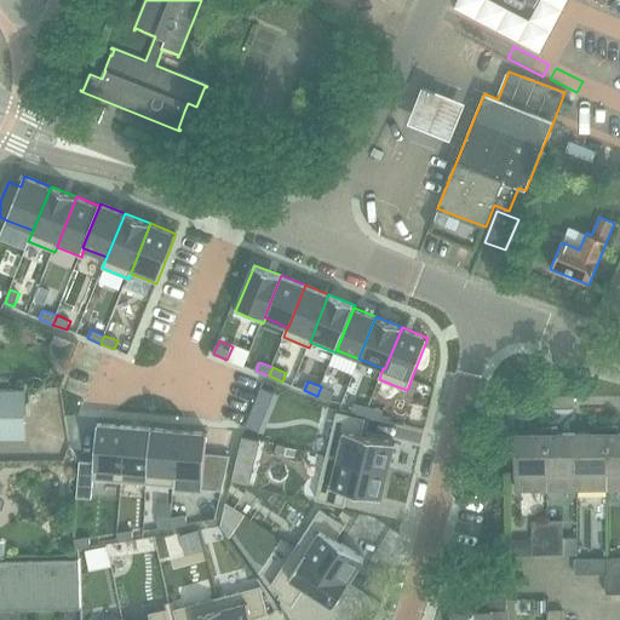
[(319,392),(317,396),(331,401),(334,392),(321,386),(319,392)]
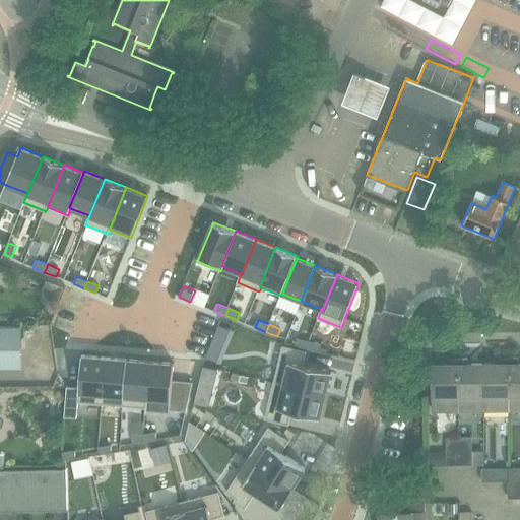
[(0,368),(21,369),(21,328),(0,328),(0,368)]
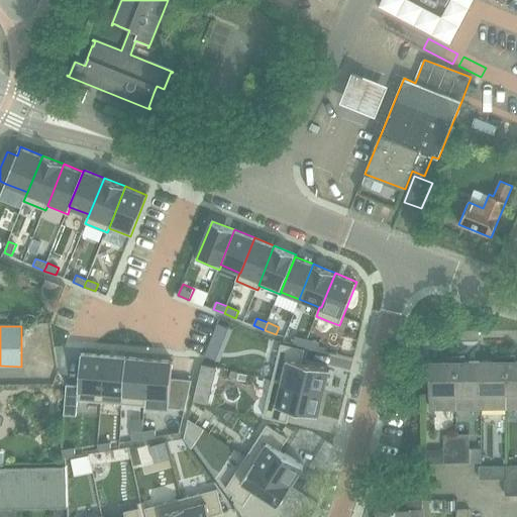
[(295,342),(294,343),(306,346),(308,339),(296,336),(295,342)]
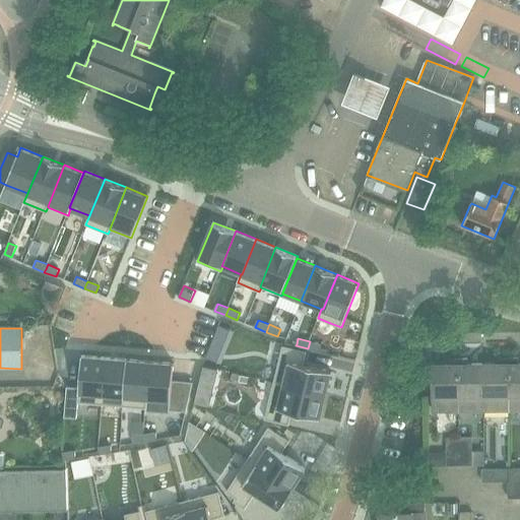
[(310,341),(308,348),(319,351),(321,343),(310,341)]
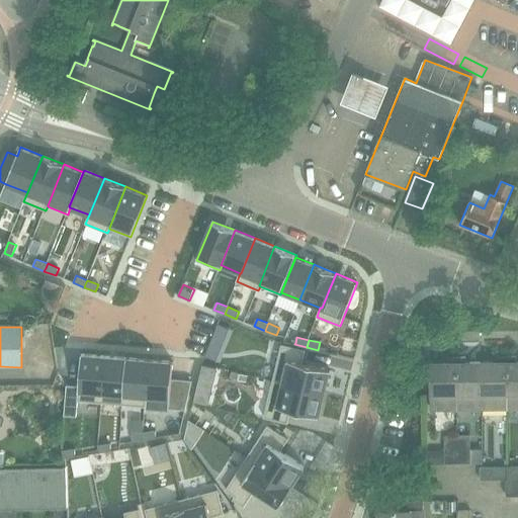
[(282,345),(273,381),(325,394),(326,389),(331,370),(303,363),(306,350),(282,345)]
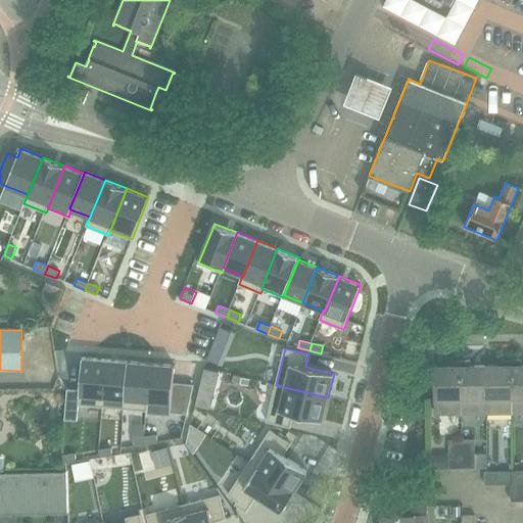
[(67,389),(65,420),(78,421),(79,406),(103,407),(107,360),(83,358),(80,390),(67,389)]
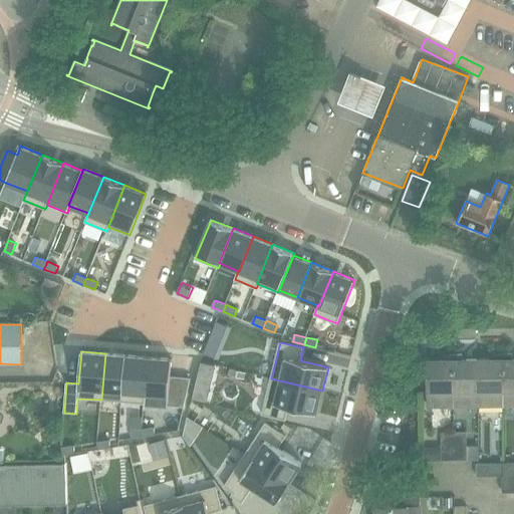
[(105,353),(101,400),(121,402),(125,355),(105,353)]
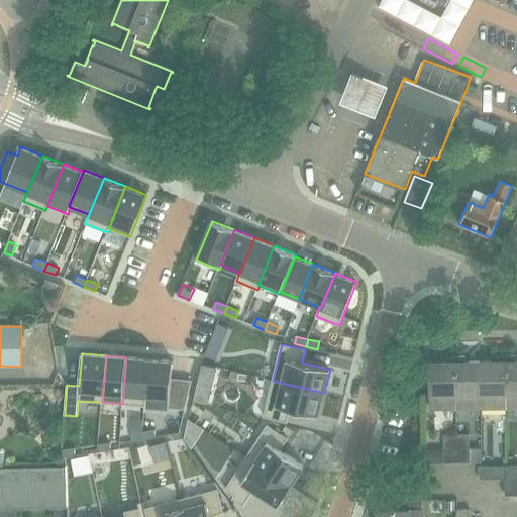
[(497,363),(481,363),(482,409),(506,409),(506,356),(497,356),(497,363)]
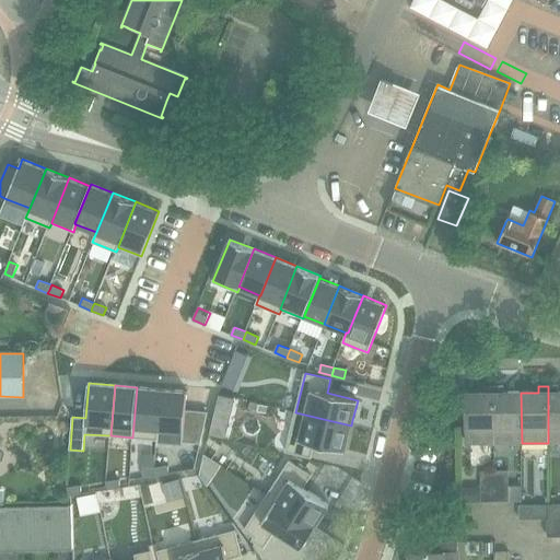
[(558,386),(548,386),(548,443),(559,442),(559,392),(558,392),(558,386)]
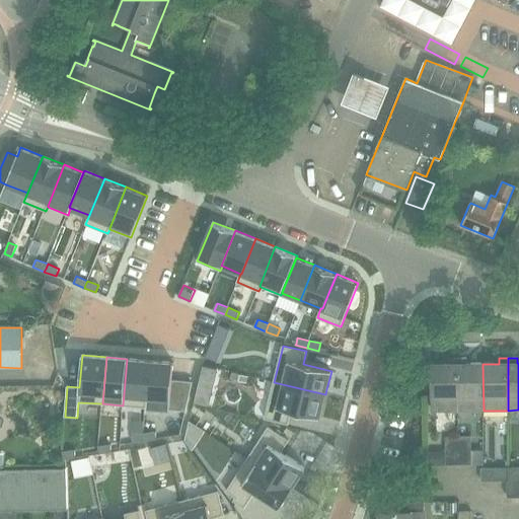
[(127,359),(123,405),(147,408),(148,397),(147,397),(150,361),(127,359)]
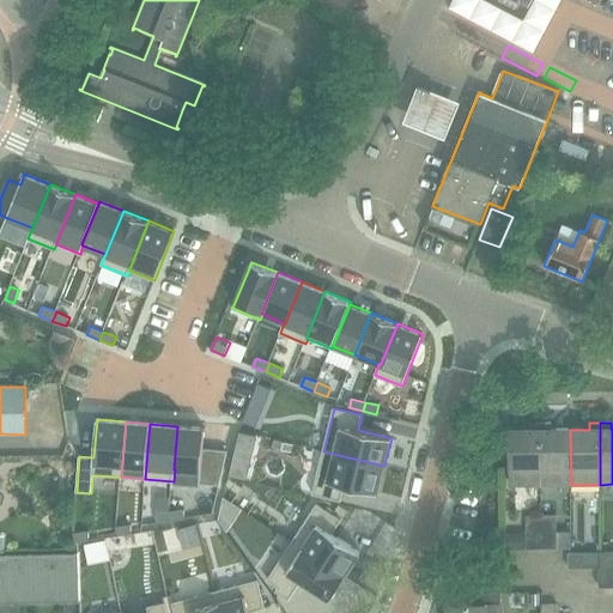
[(529,424),(529,430),(510,430),(511,486),(541,485),(540,424),(529,424)]
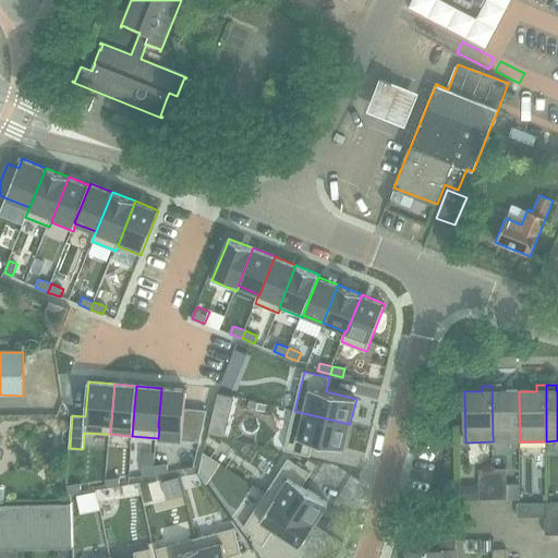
[(502,386),(492,386),(493,441),(520,441),(519,391),(502,391),(502,386)]
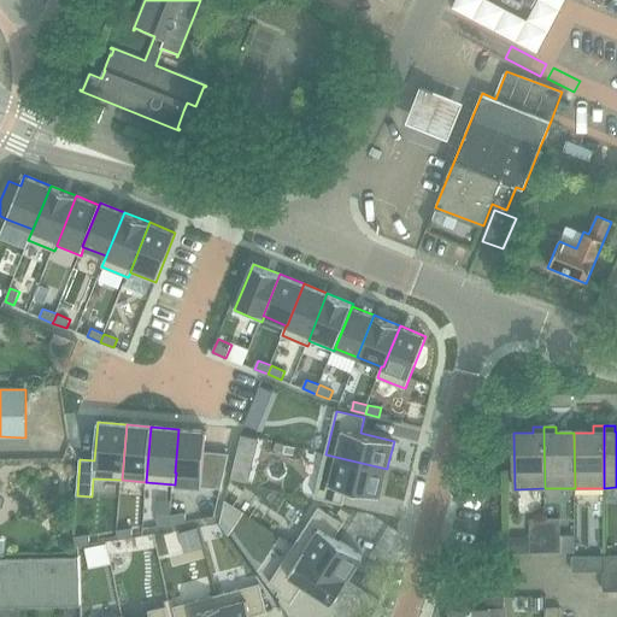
[(178,429),(175,472),(176,472),(203,475),(206,430),(178,429)]
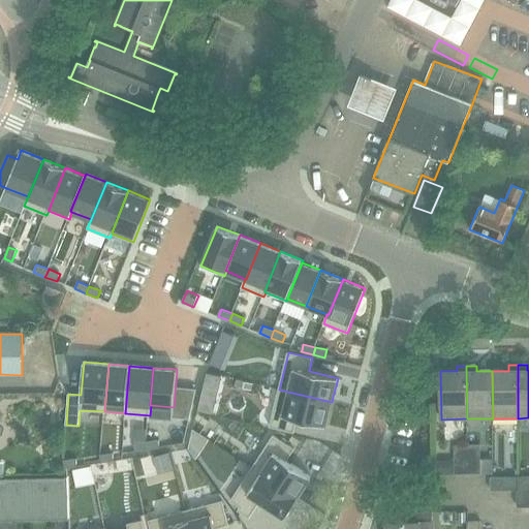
[(279,390),(270,427),(293,432),(298,418),(325,426),(332,402),(279,390)]
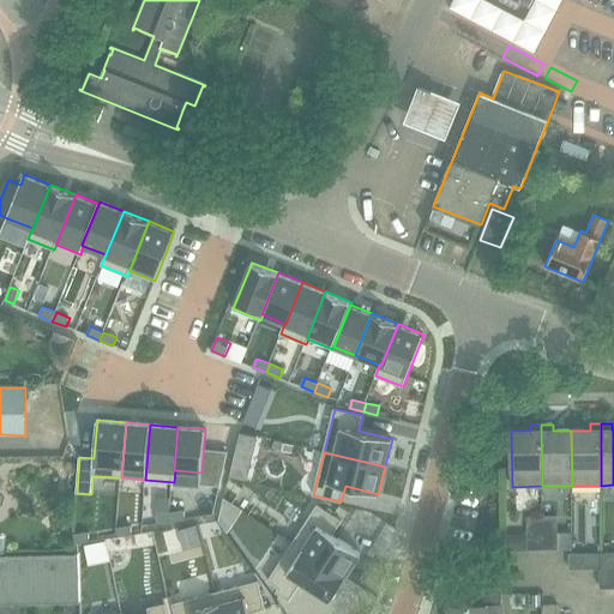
[(318,505),(293,542),(345,577),(361,553),(332,534),(342,521),(318,505)]
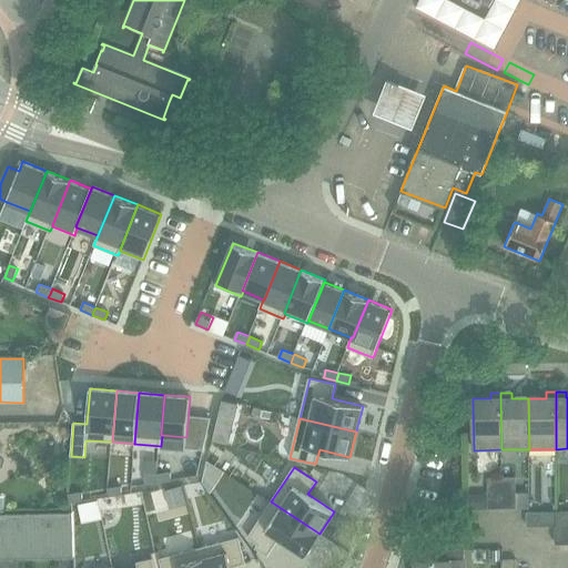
[(171,472),(158,474),(159,483),(172,480),(171,472)]
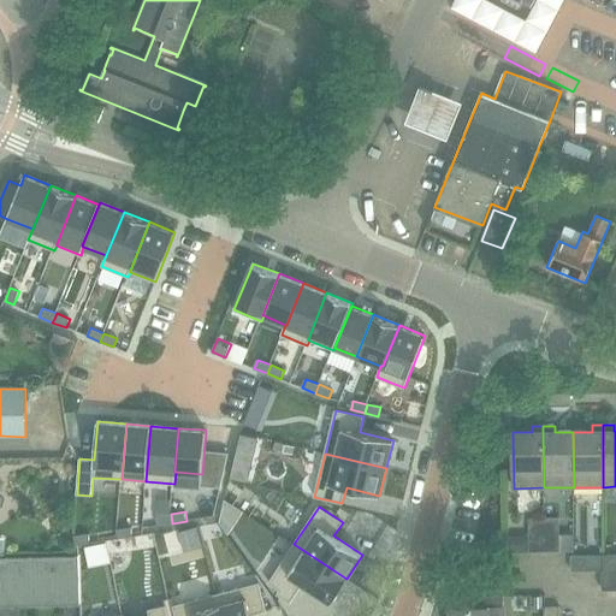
[(171,514),(157,516),(158,526),(172,523),(171,514)]
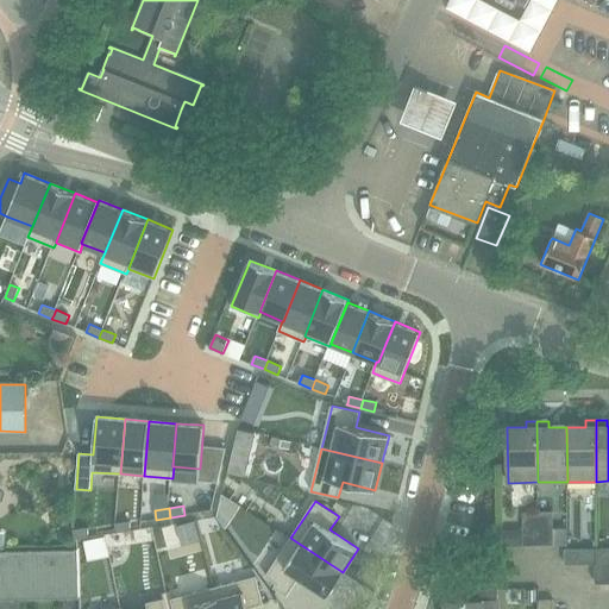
[(539,546),(538,514),(523,514),(523,546),(539,546)]
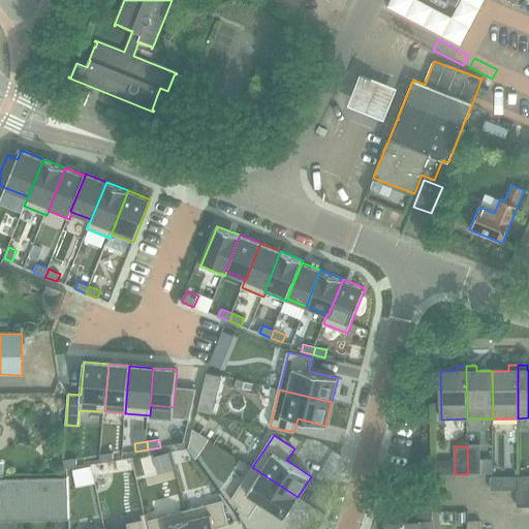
[(480,446),(467,446),(468,474),(480,474),(480,446)]
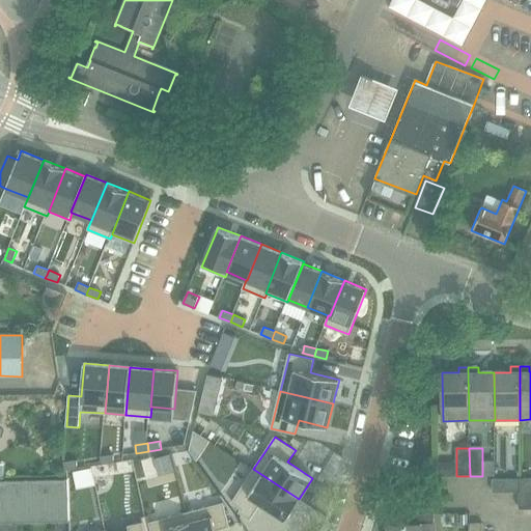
[(113,454),(101,456),(103,465),(114,463),(114,456),(113,454)]
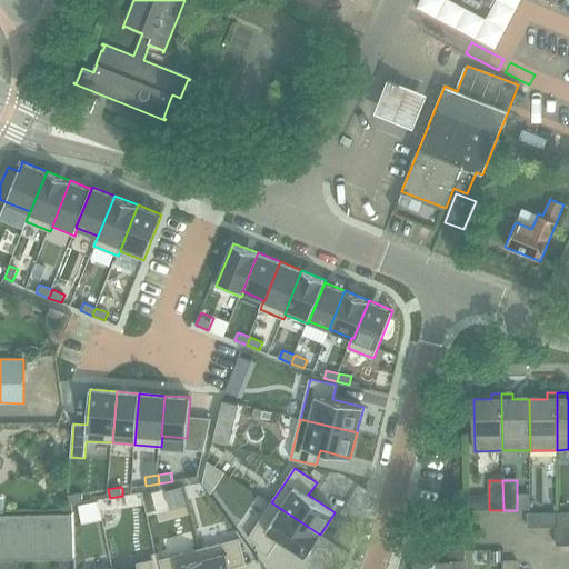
[(82,493),(69,495),(70,503),(83,501),(82,493)]
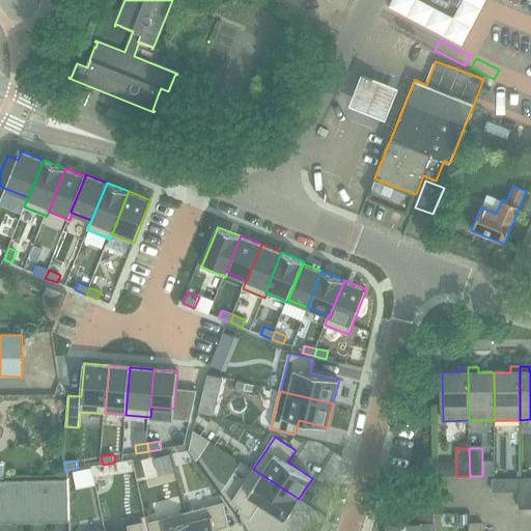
[(253,469),(231,502),(241,508),(239,512),(250,520),(260,503),(285,520),(299,499),(253,469)]
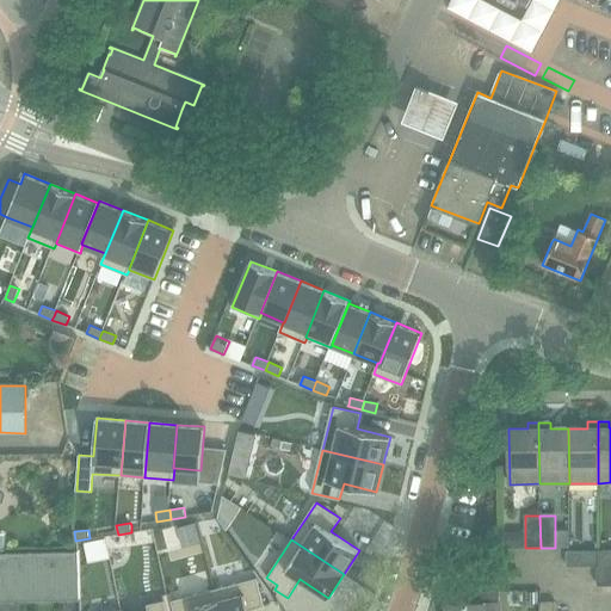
[(79,551),(0,553),(0,602),(80,599),(79,551)]
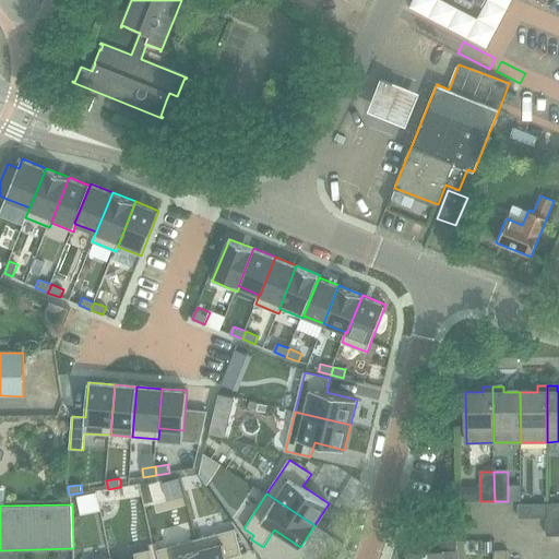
[(548,504),(519,504),(519,519),(546,519),(548,519),(548,504)]
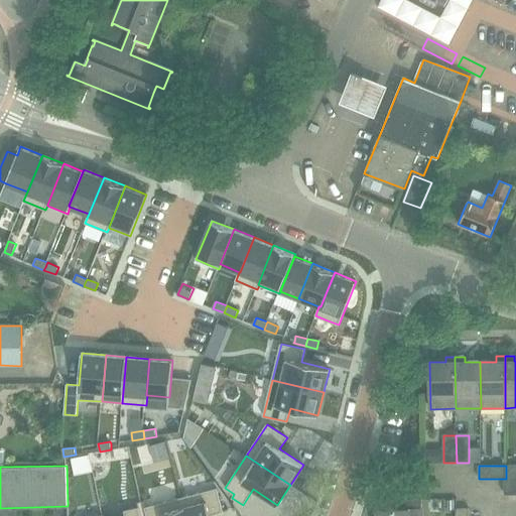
[(515,466),(506,466),(506,479),(504,479),(504,495),(515,494),(515,466)]
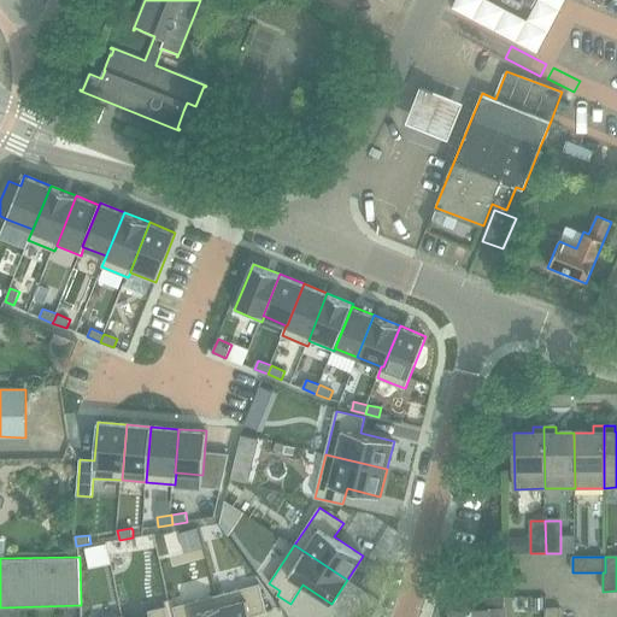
[(259,585),(216,595),(222,616),(251,616),(252,616),(266,612),(259,585)]
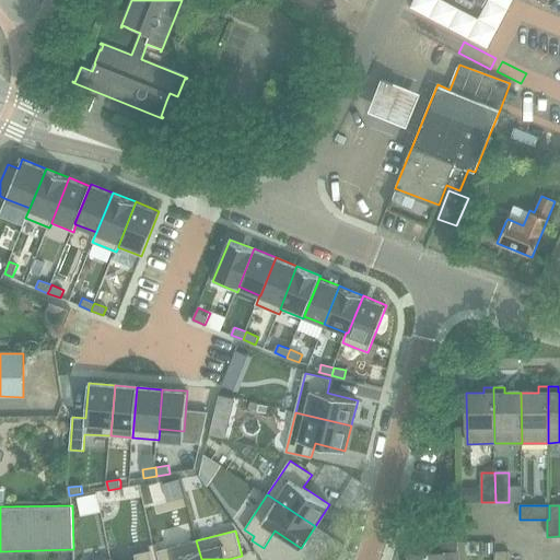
[(201,559),(196,540),(158,551),(159,559),(201,559)]
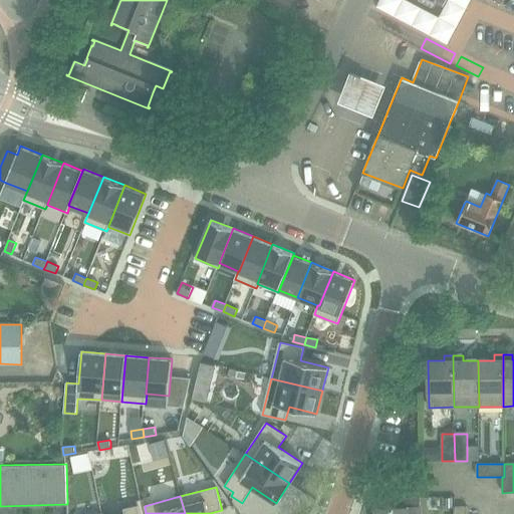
[(375,508),(375,513),(420,513),(421,497),(401,498),(401,502),(392,502),(392,508),(375,508)]
